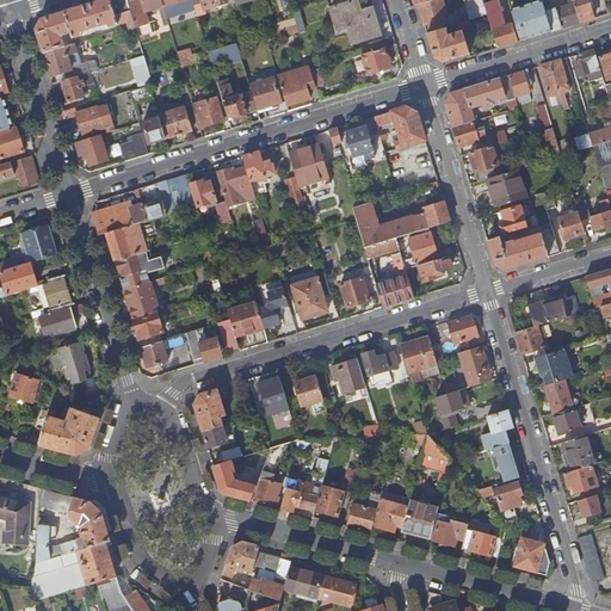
[(135,25),(128,2),(127,0),(100,0),(41,18),(36,30),(43,53),(66,45),(63,38),(65,35),(72,32),(73,38),(81,36),(82,31),(106,24),(110,28),(127,23),(128,26),(135,25)]
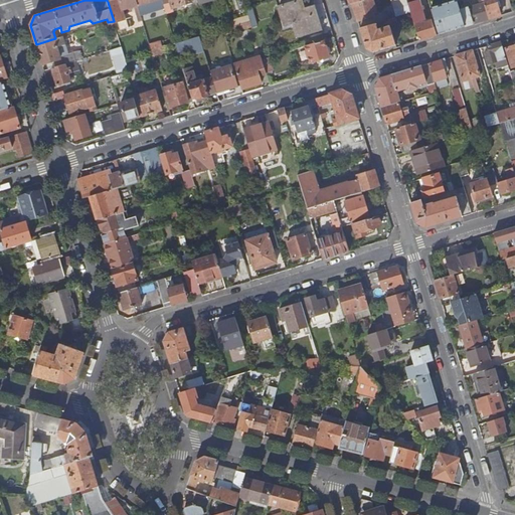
[(138,5),(136,0),(114,0),(108,2),(114,21),(114,22),(126,18),(123,10),(138,5)]
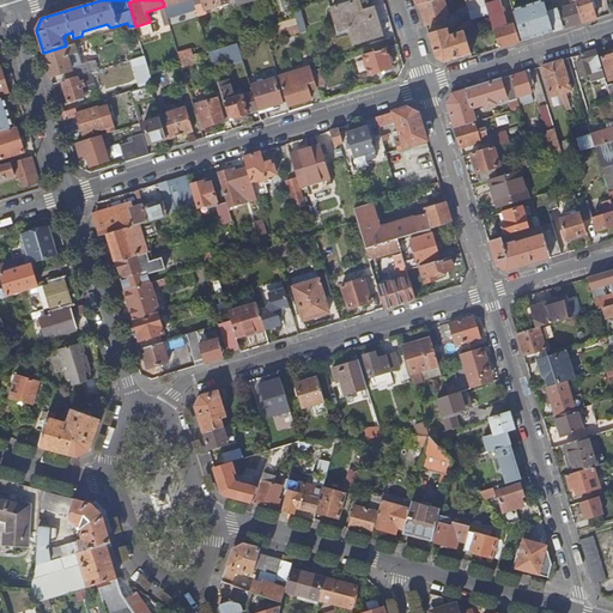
[(228,2),(226,0),(193,0),(198,16),(207,12),(206,8),(228,2)]
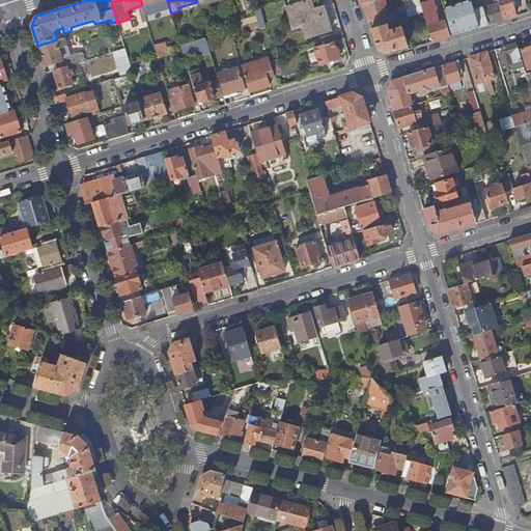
[(389,12),(385,0),(372,0),(364,3),(369,22),(386,17),(385,14),(389,12)]
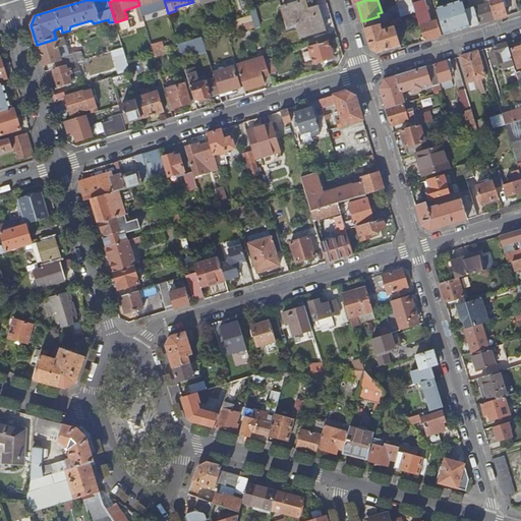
[(414,6),(412,0),(396,0),(402,15),(416,11),(414,6)]
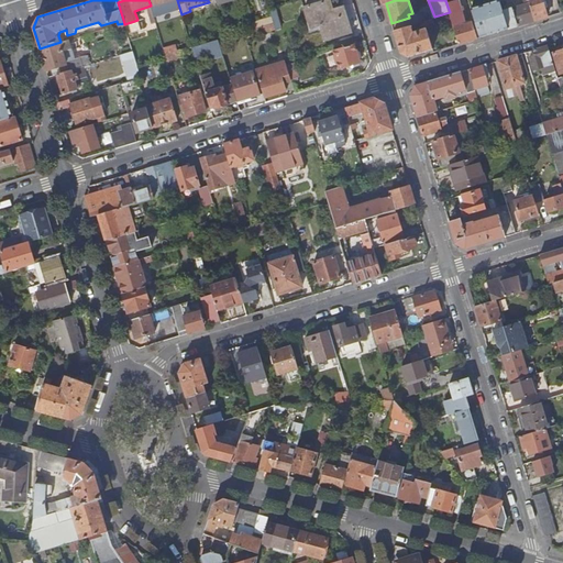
[(499,0),(486,4),(485,0),(468,0),(481,37),(489,35),(488,31),(494,30),(495,33),(509,29),(504,12),(504,11),(500,0),(499,0)]
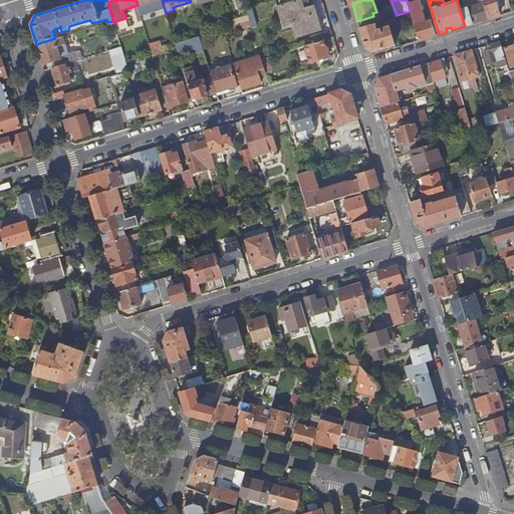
[(500,6),(498,0),(483,0),(484,3),(489,19),(500,15),(498,7),(500,6)]
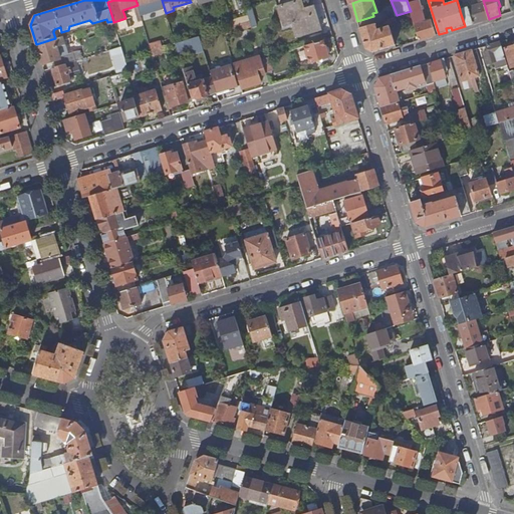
[(301,1),(278,7),(283,26),(292,23),(296,37),(320,30),(313,7),(304,9),(301,1)]
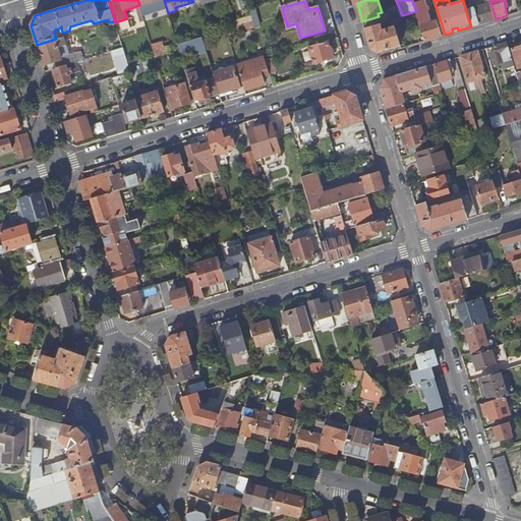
[(496,19),(490,3),(466,10),(466,11),(471,26),(496,19)]
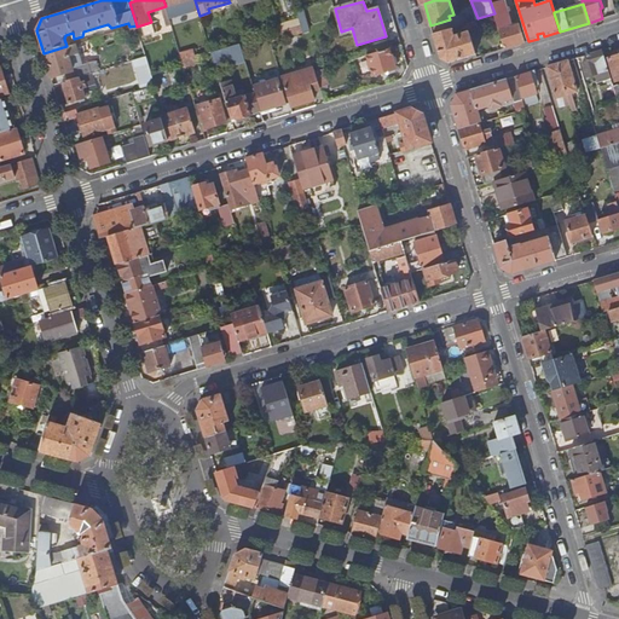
[(525,42),(520,24),(513,27),(508,12),(505,13),(503,5),(492,7),(495,13),(505,48),(525,42)]
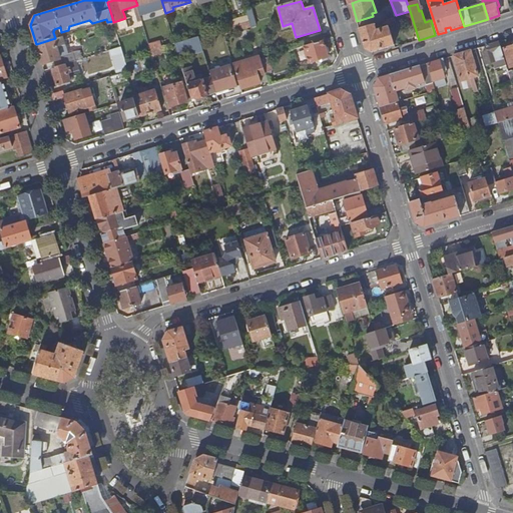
[(251,26),(249,21),(232,26),(224,29),(225,34),(227,33),(227,34),(251,26)]
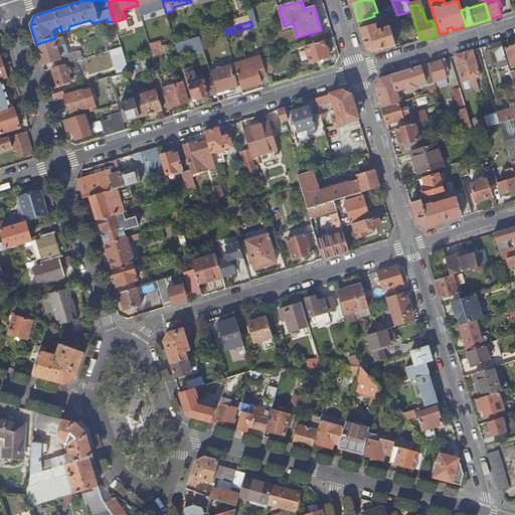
[(396,44),(390,25),(378,29),(376,23),(361,28),(367,48),(373,51),(396,44)]
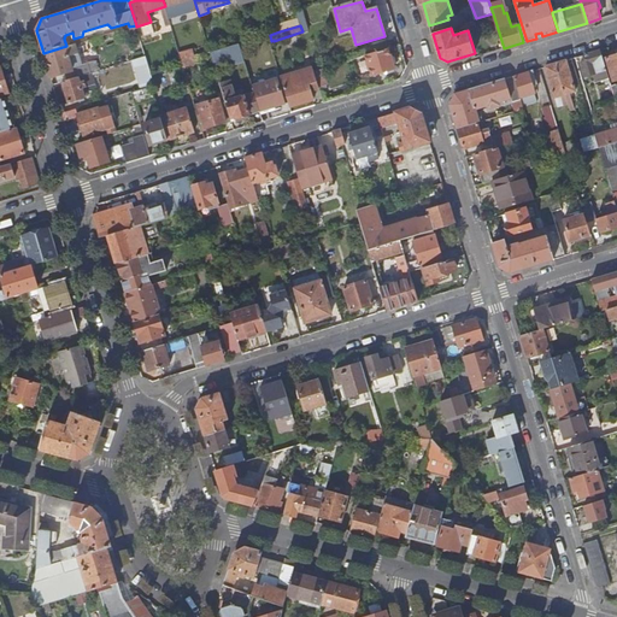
[(245,60),(240,43),(211,52),(215,65),(229,60),(234,59),(235,64),(245,60)]
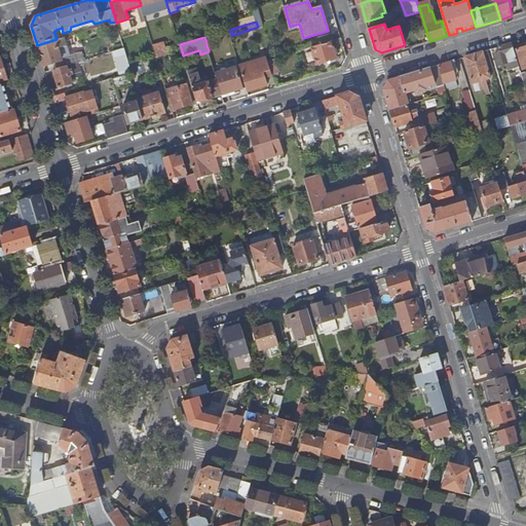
[(63,60),(57,39),(37,45),(43,66),(63,60)]
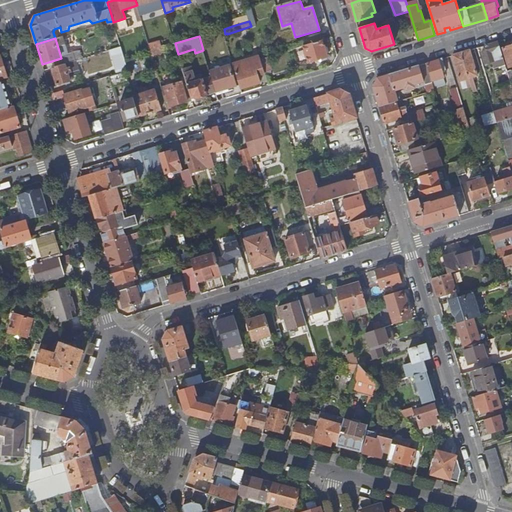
[(328,57),(323,40),(304,46),(309,63),(328,57)]
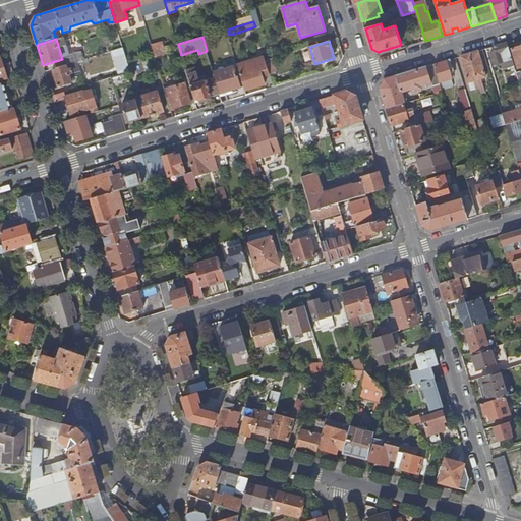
[(503,70),(514,66),(507,43),(493,47),(495,52),(490,54),(494,65),(501,63),(503,70)]
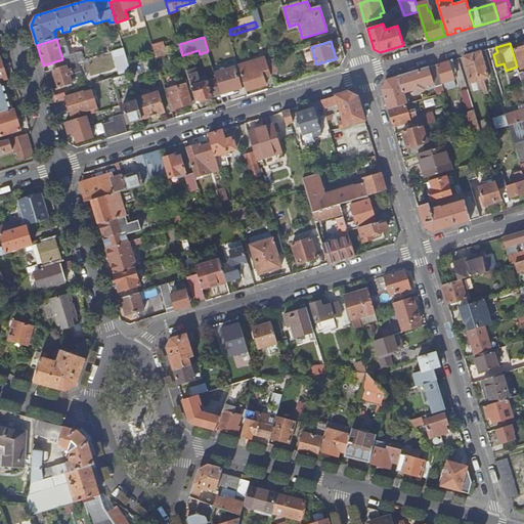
[(113,50),(120,73),(131,70),(125,46),(113,50)]
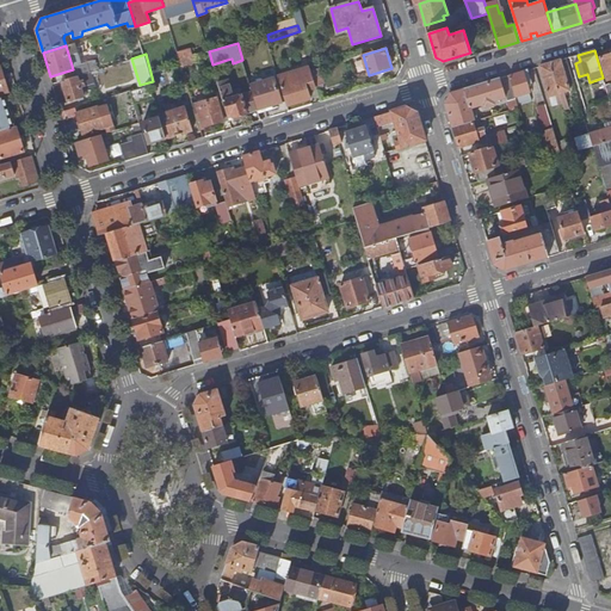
[(610,54),(600,59),(606,80),(610,79),(610,54)]
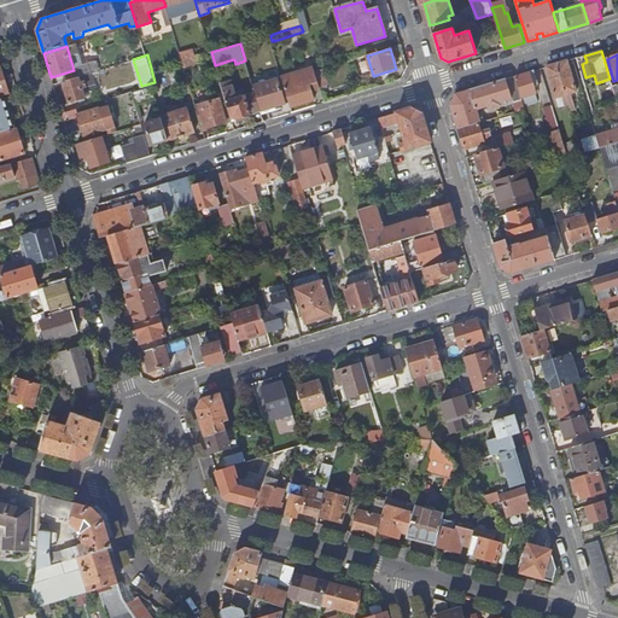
[(198,63),(196,57),(182,62),(184,68),(198,63)]
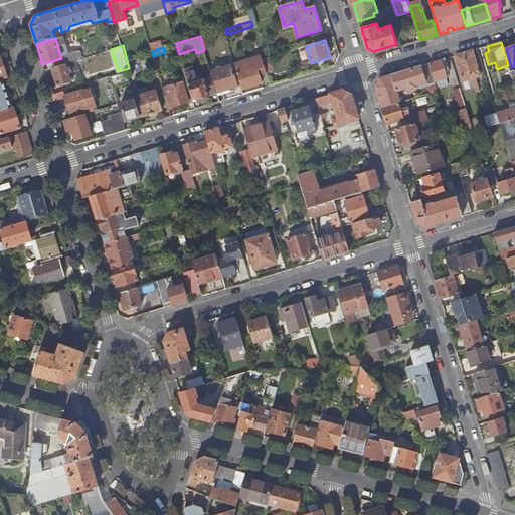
[(474,87),(475,92),(478,91),(474,78),(480,76),(472,50),(463,53),(474,87)]
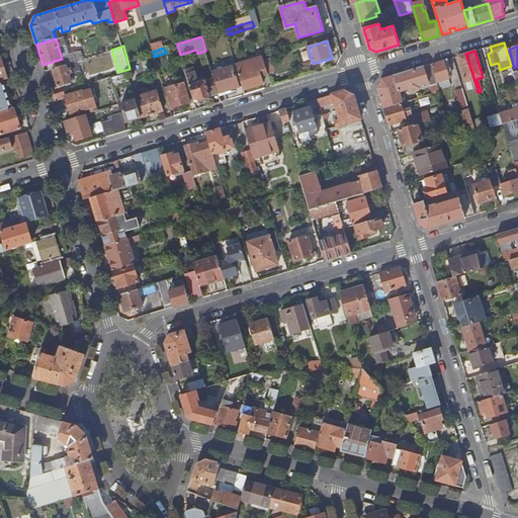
[(477,87),(465,54),(457,56),(465,83),(470,81),(472,88),(477,87)]
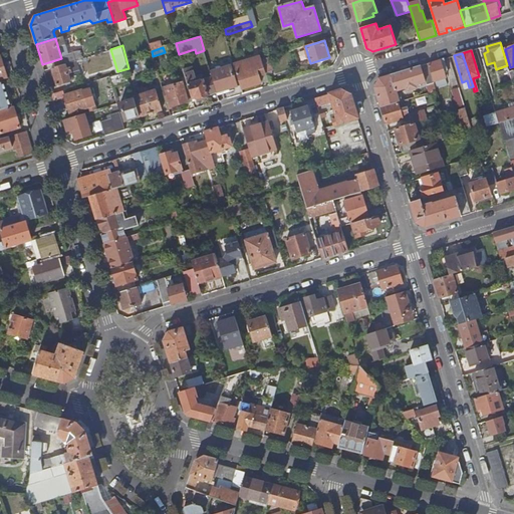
[(266,73),(262,59),(261,56),(235,65),(242,89),(261,83),(259,75),(266,73)]
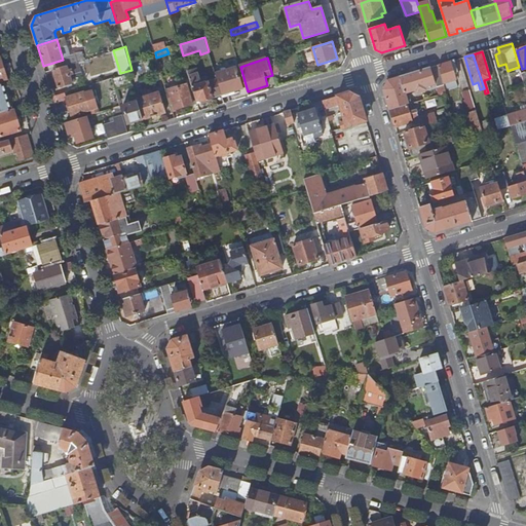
[(279,72),(275,59),(268,61),(272,75),(279,72)]
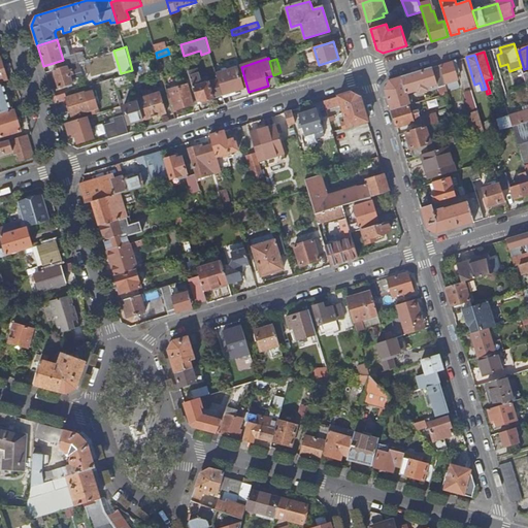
[(458,72),(455,61),(439,65),(444,85),(457,80),(455,73),(458,72)]
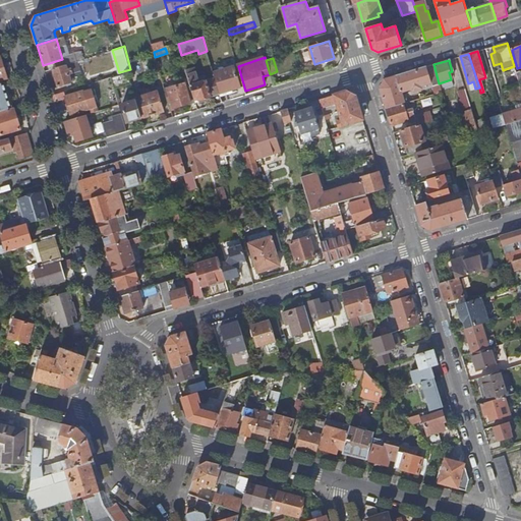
[(81,74),(77,62),(45,71),(50,89),(72,82),(72,81),(74,80),(73,76),(81,74)]
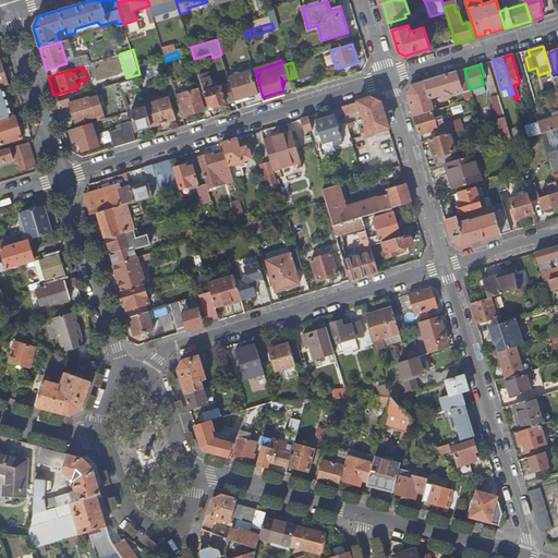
[(441,98),(451,95),(450,93),(462,89),(465,100),(473,98),(473,96),(470,89),(464,69),(412,85),(407,95),(413,117),(431,111),(433,110),(429,98),(440,95),(441,98)]
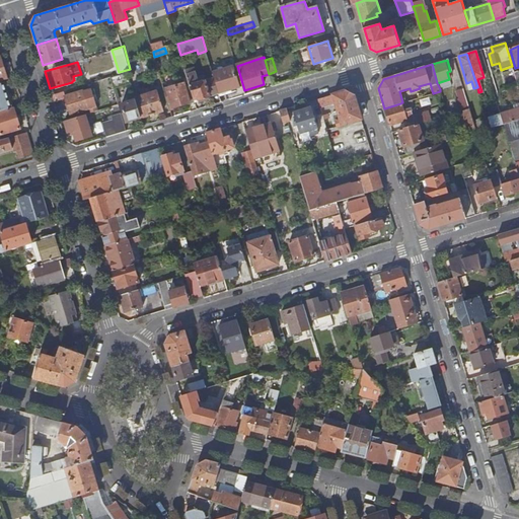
[(210,96),(206,81),(198,83),(197,80),(194,69),(193,69),(192,66),(189,67),(186,68),(189,80),(190,84),(194,96),(198,95),(198,97),(199,99),(210,96)]
